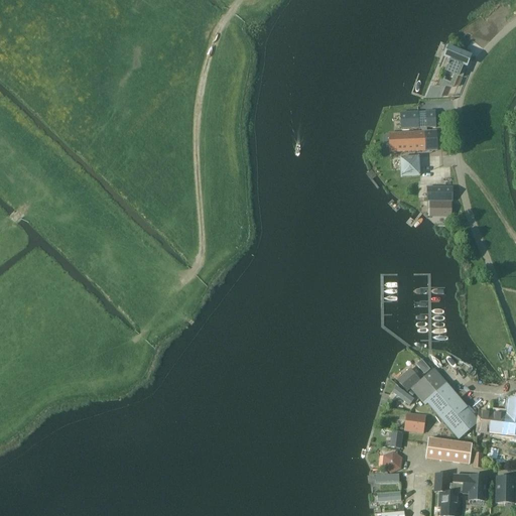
[(449,67),(450,68),(448,73),(457,76),(453,84),(444,81),(442,88),(454,87),(463,65),(466,67),(470,56),(452,49),(447,58),(454,60),(452,65),(450,65),(449,67)]
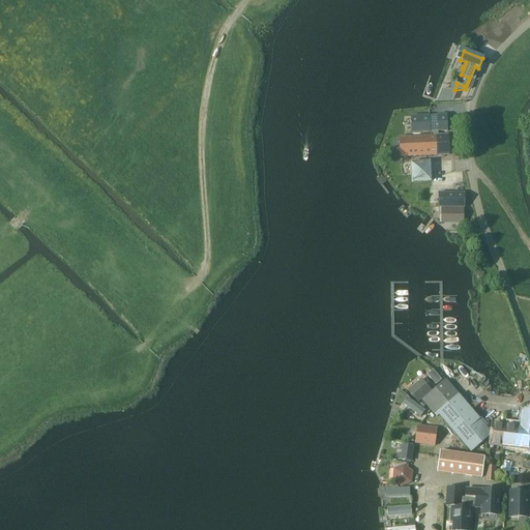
[(448,100),(448,89),(442,89),(438,100),(448,100)]
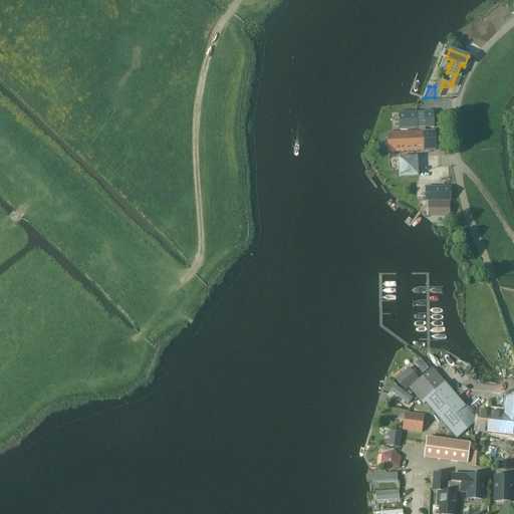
[(434,110),(425,111),(425,127),(435,127),(434,110)]
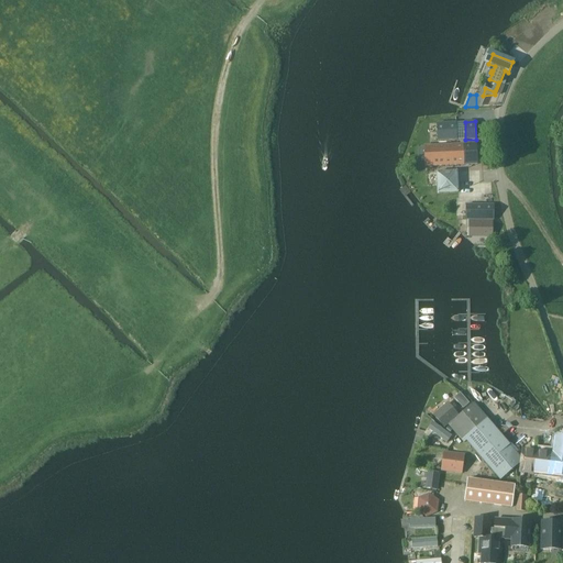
[(456,122),(437,123),(437,132),(457,131),(456,122)]
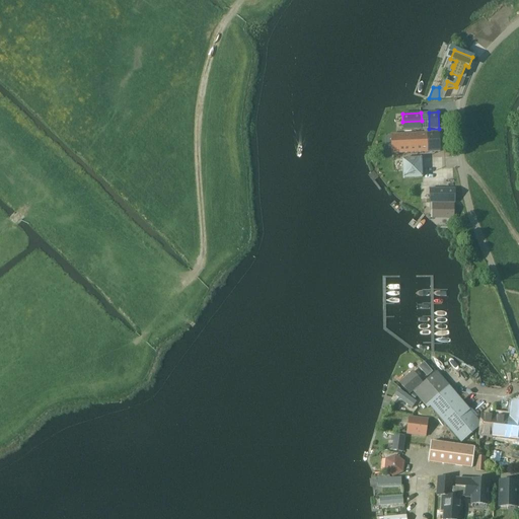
[(422,121),(402,122),(403,131),(422,130),(422,121)]
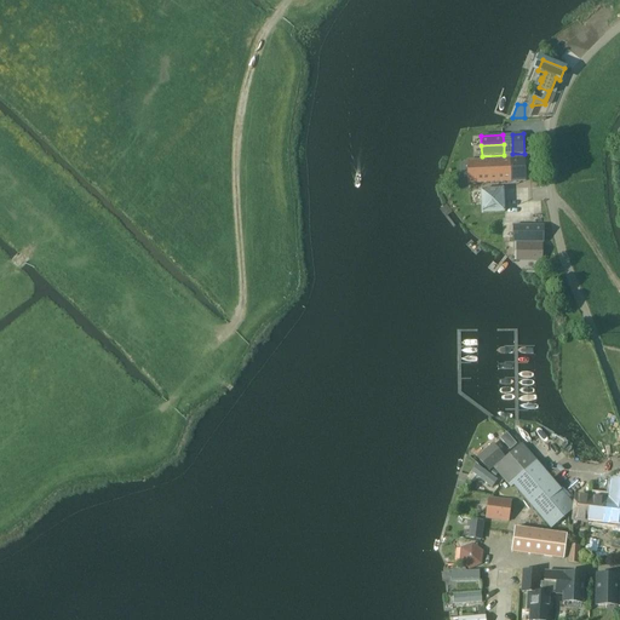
[(507,159),(468,160),(469,184),(526,182),(524,158),(512,159),(507,159)]
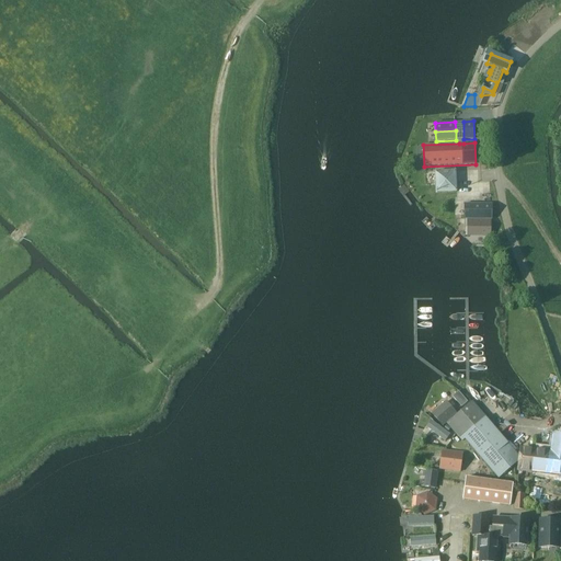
[(457,192),(456,171),(435,172),(436,193),(457,192)]
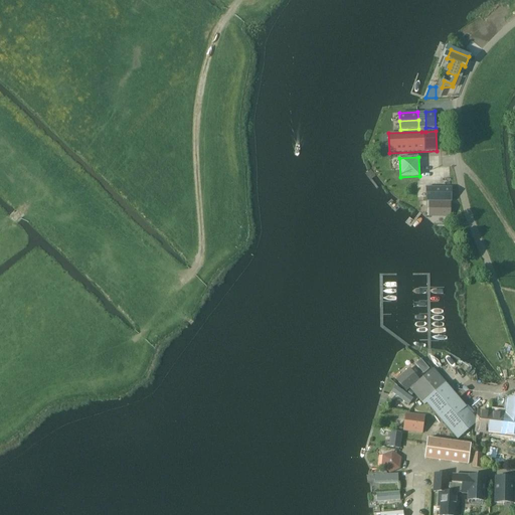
[(426,187),(426,200),(451,201),(452,188),(451,188),(426,187)]
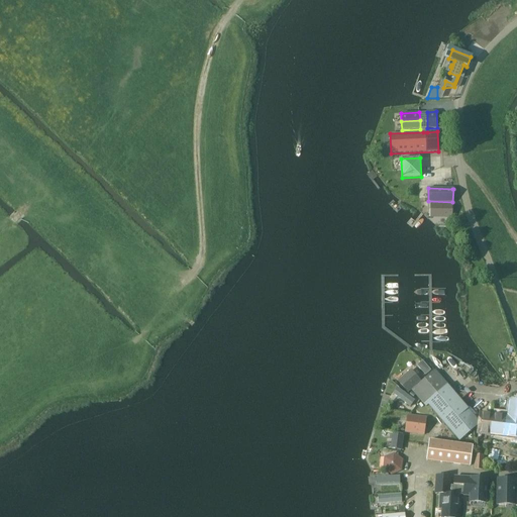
[(452,217),(452,202),(430,202),(430,216),(452,217)]
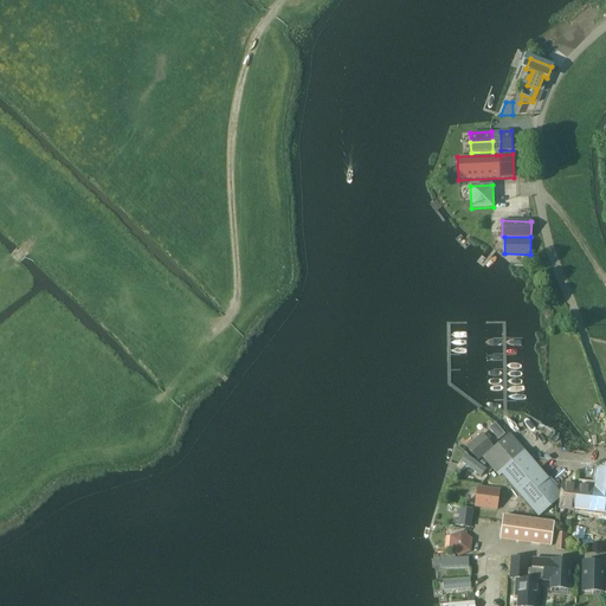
[(489,429),(498,440),(505,434),(495,423),(489,429)]
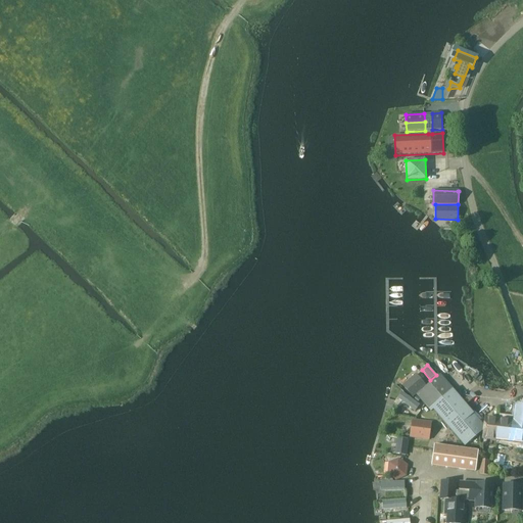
[(426,386),(415,374),(401,385),(413,397),(417,394),(426,386)]
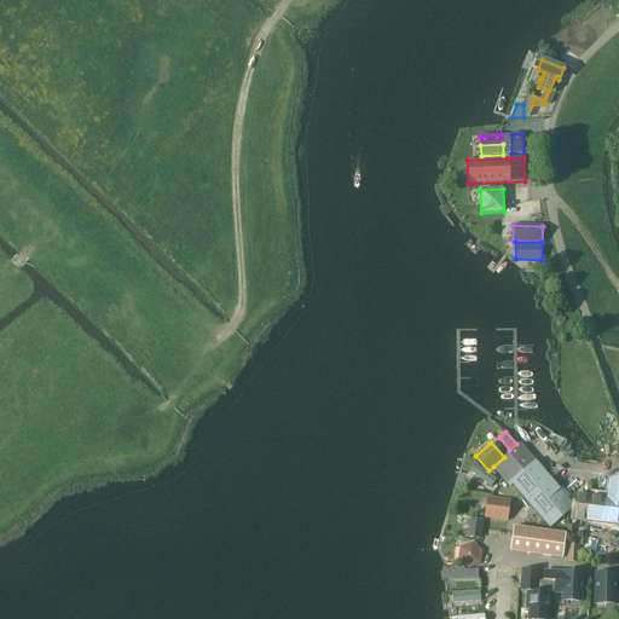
[(536,461),(526,449),(521,443),(493,467),(504,479),(509,485),(536,461)]
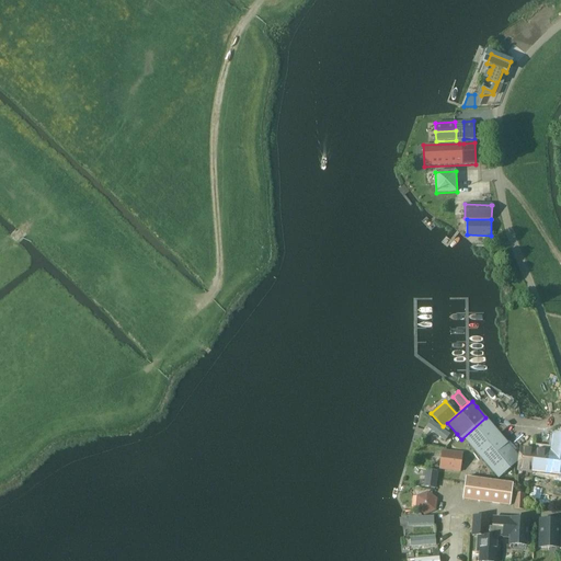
[(521,457),(485,418),(461,439),(464,442),(466,439),(500,479),(519,461),(521,457)]
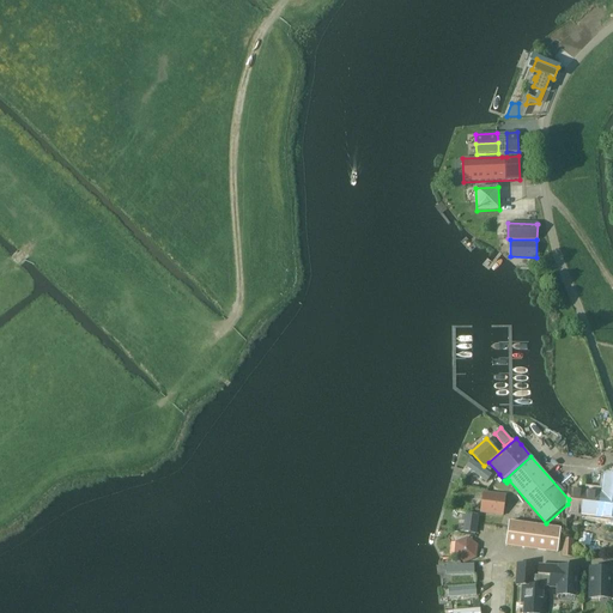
[(469,460),(466,467),(486,481),(492,474),(469,460)]
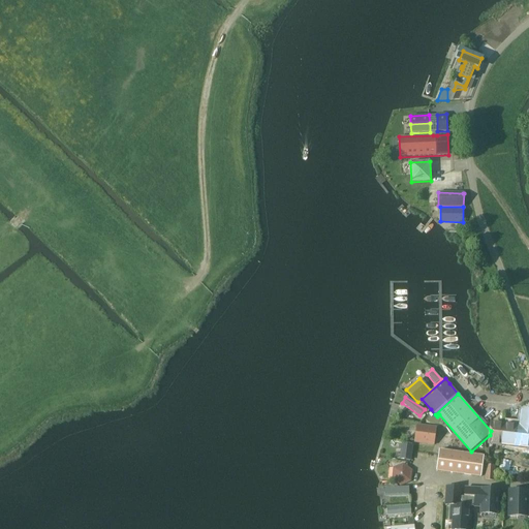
[(519,425),(492,422),(491,431),(490,435),(489,444),(528,448),(528,409),(521,409),(519,425)]
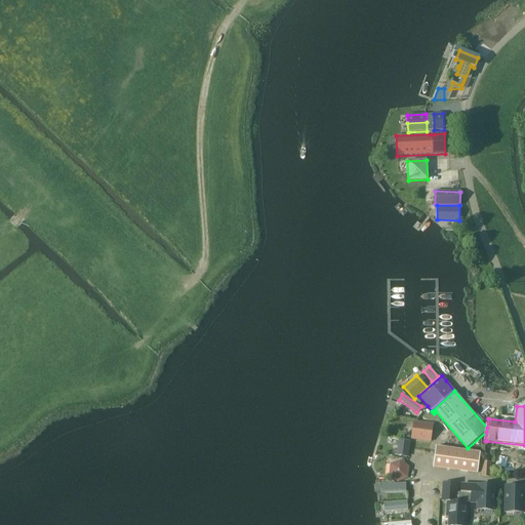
[(413,421),(411,439),(431,442),(434,425),(413,421)]
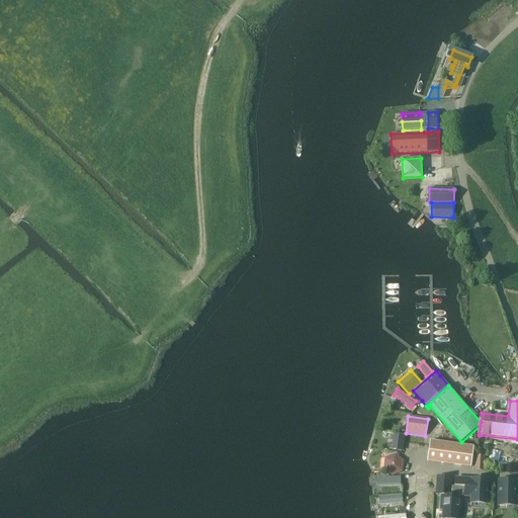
[(391,450),(404,451),(406,436),(396,435),(397,433),(389,431),(387,434),(391,435),(391,440),(393,440),(391,450)]
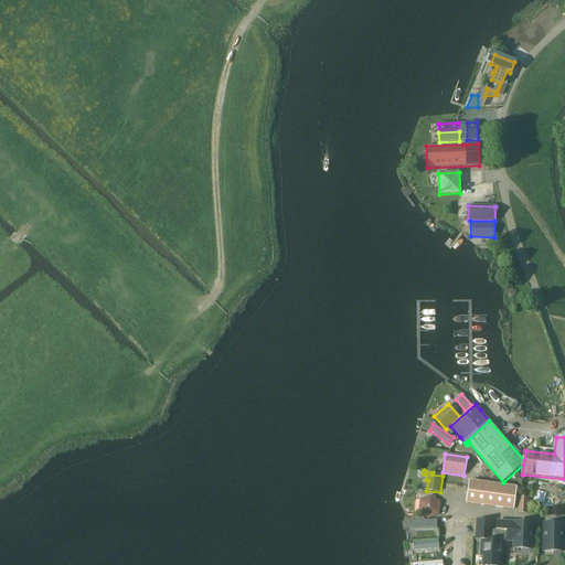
[(470,481),(467,503),(513,510),(516,488),(470,481)]
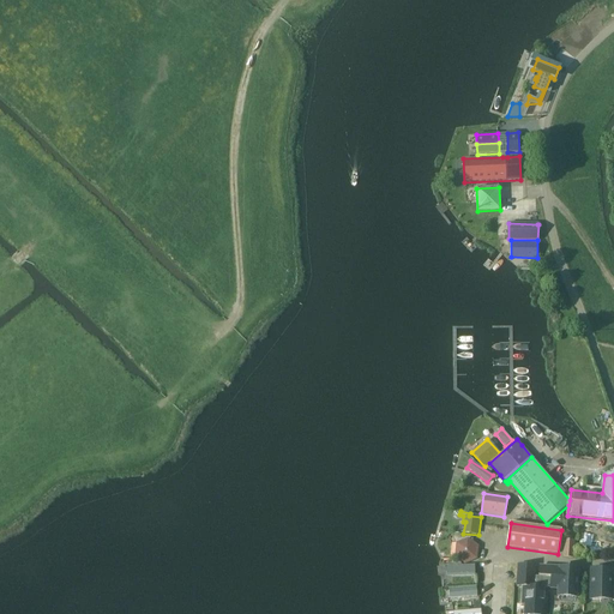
[(477,559),(479,546),(468,537),(456,543),(455,558),(465,565),(477,559)]
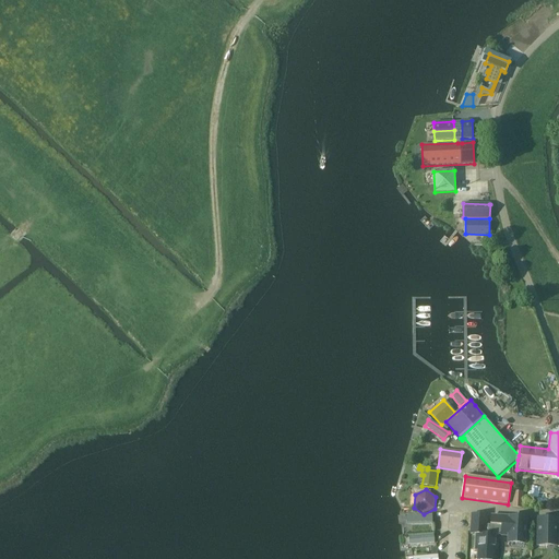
[(511,506),(522,507),(524,492),(513,491),(511,506)]
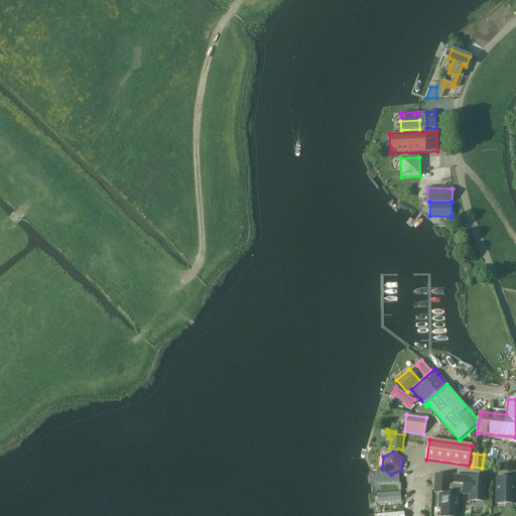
[(399,475),(376,476),(376,484),(399,483),(399,475)]
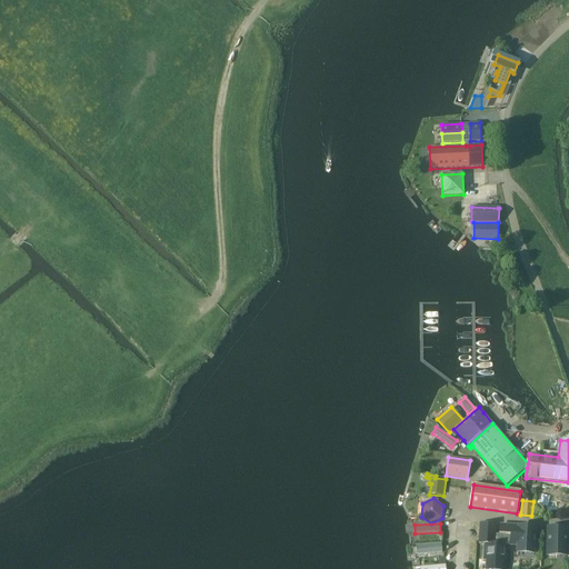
[(480,523),(479,543),(485,543),(483,559),(486,560),(486,566),(486,568),(503,568),(503,567),(505,553),(507,553),(507,545),(499,545),(499,537),(495,536),(496,525),(480,523)]
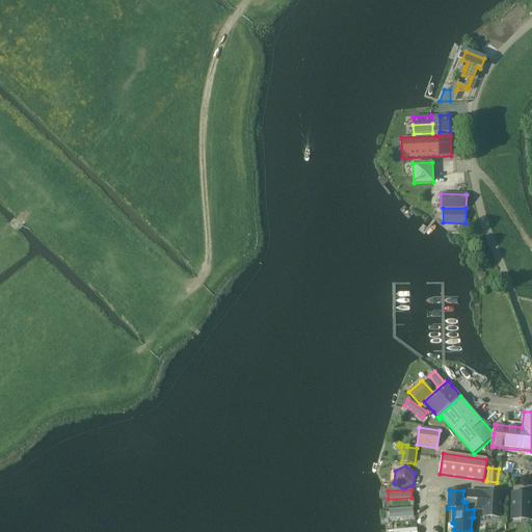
[(467,502),(467,509),(474,509),(477,509),(482,510),(482,514),(481,516),(483,516),(490,516),(493,516),(498,517),(500,517),(500,515),(500,511),(501,493),(468,490),(467,500),(474,500),(474,502),(467,502)]
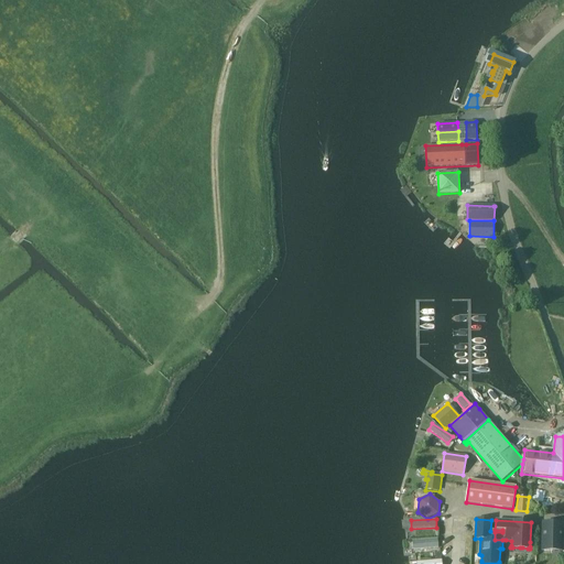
[(543,522),(542,551),(553,551),(561,551),(562,551),(562,550),(562,545),(563,522),(543,522)]
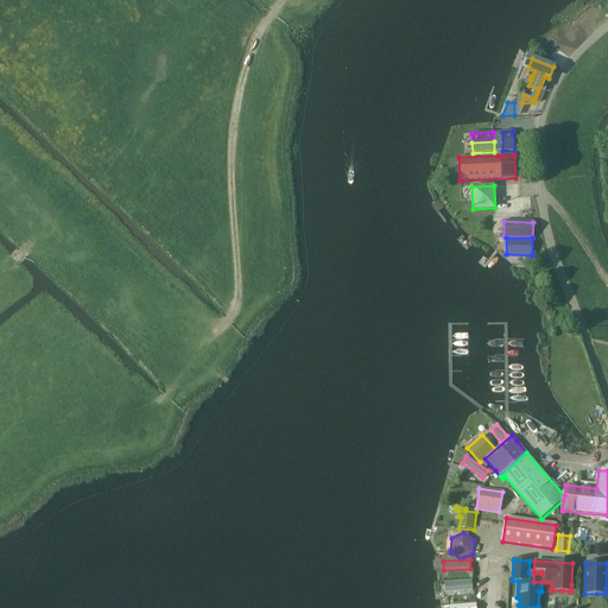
[(472,581),(444,583),(445,593),(473,590),(472,581)]
